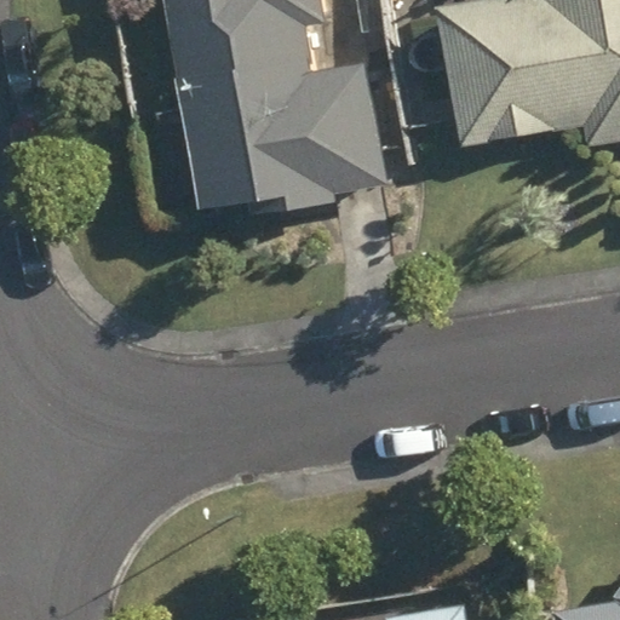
[(246,199),(250,216),(339,200),(338,194),(385,185),(366,63),(315,72),(309,27),(326,23),(322,0),(164,0),(196,207),(246,199)]
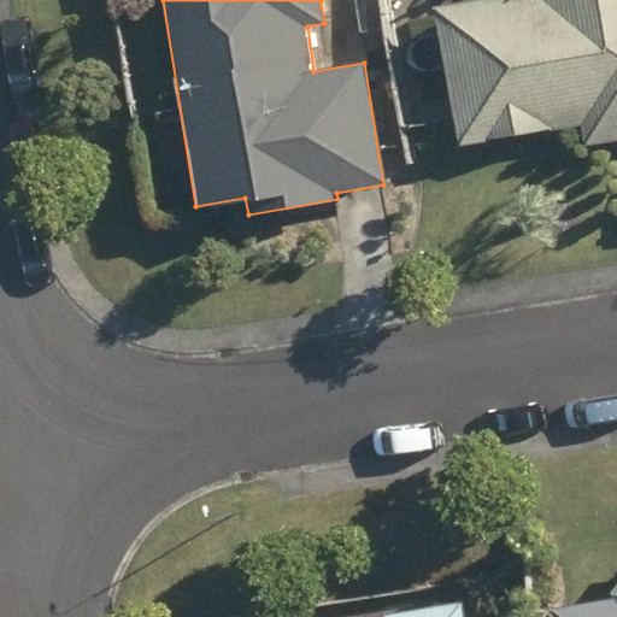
[(583,122),(589,148),(616,142),(616,0),(487,0),(433,10),(457,146),(583,122)]
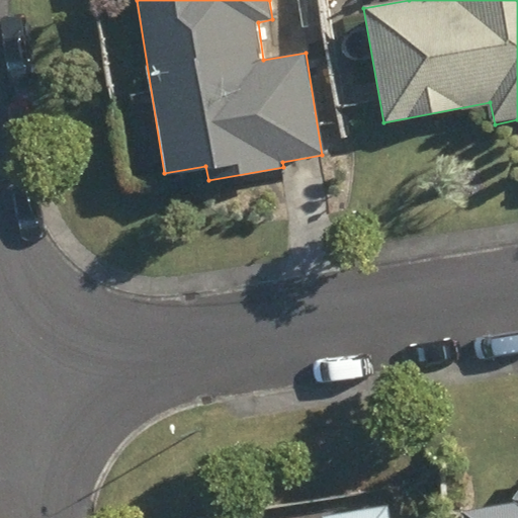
[(266,46),(278,55),(291,48),(292,34),(280,25),(267,32),(266,46)]
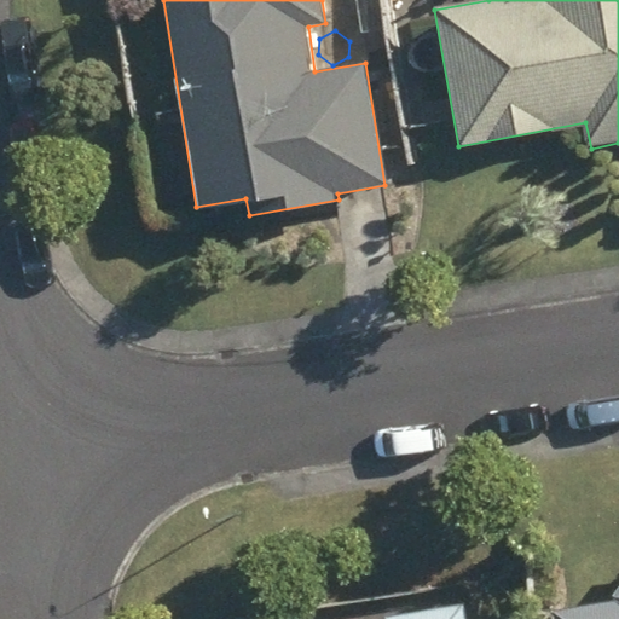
[(553,609),(554,618),(618,618),(618,596),(617,602),(553,609)]
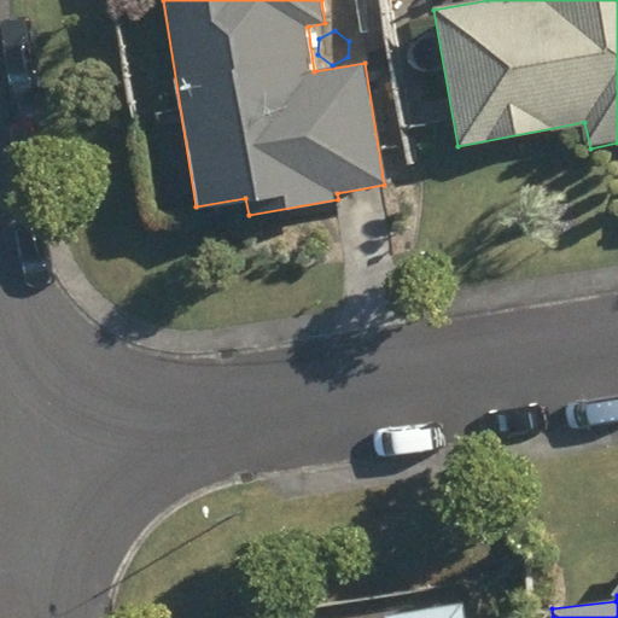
[(466,617),(465,602),(385,613),(386,617),(466,617)]
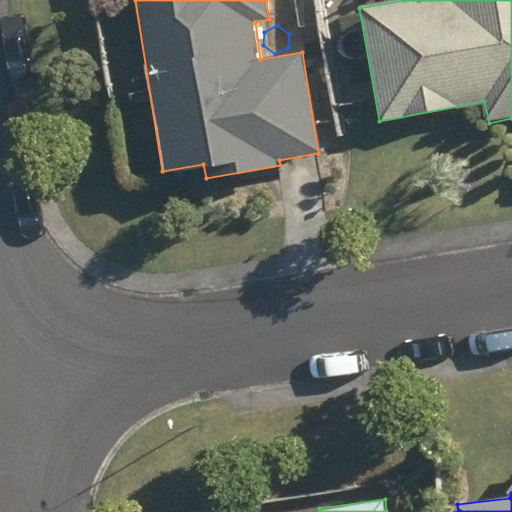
All buildings are outlined.
